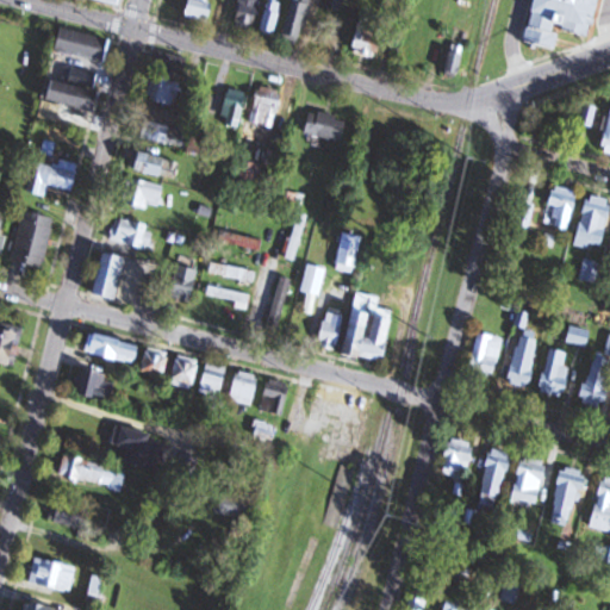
[(182,20),(188,0),(167,0),(162,13),(182,20)]
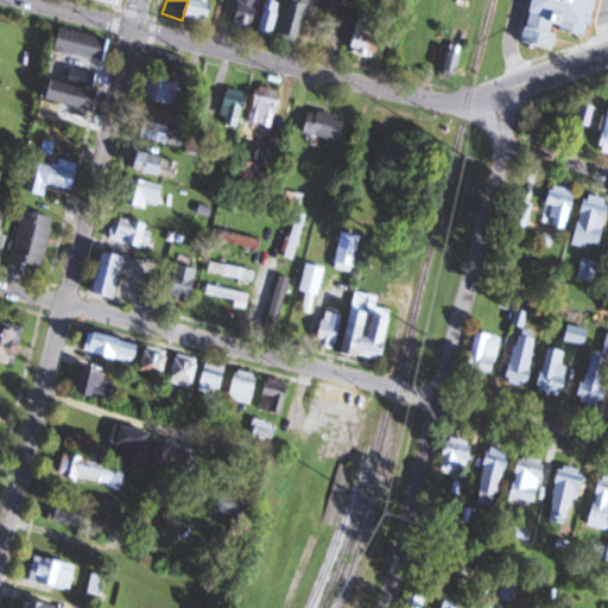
[(208,0),(190,0),(187,17),(210,23),(215,4),(208,1),(208,0)]
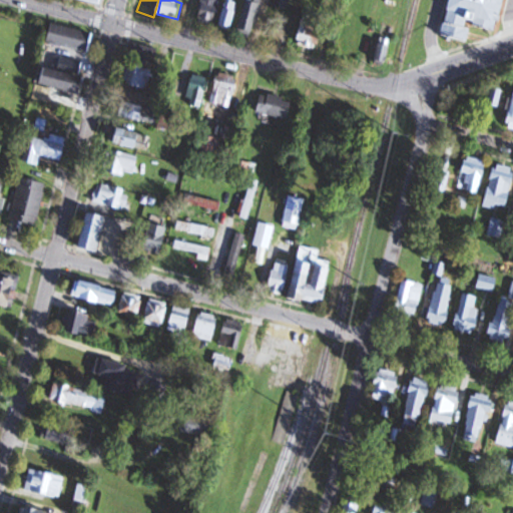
[(202,0),(197,20),(213,24),(219,0),(202,0)]
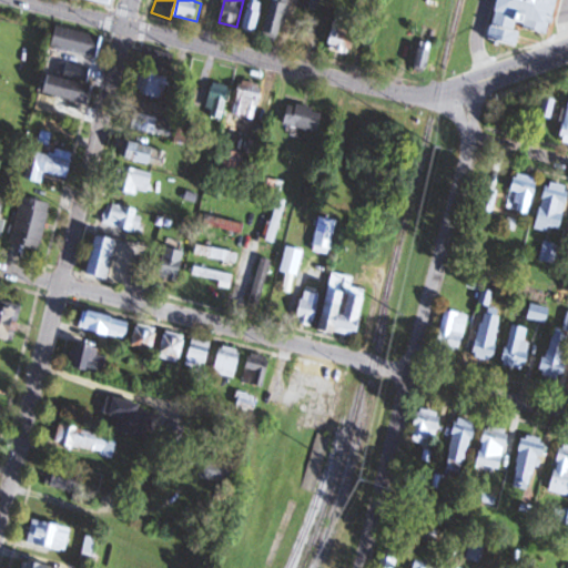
[(252,0),(245,27),(257,30),(265,2),(253,0),(252,0)]
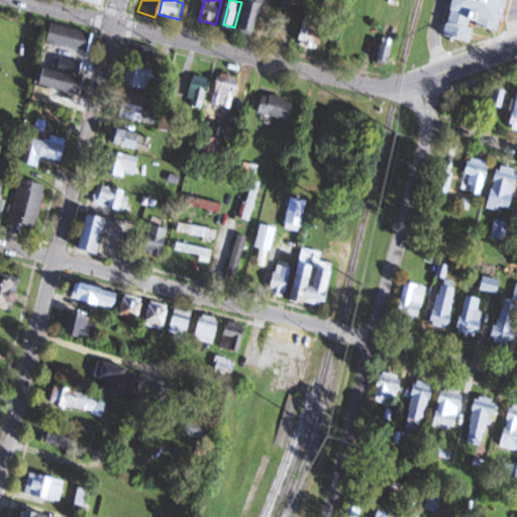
[(265,0),(249,0),(242,34),(256,37),(265,0)]
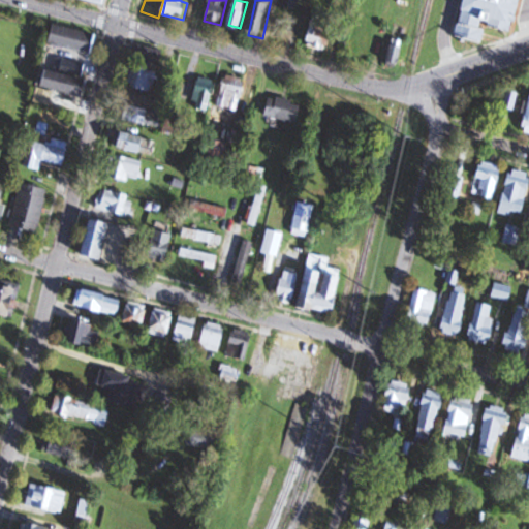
[(296,10),(299,0),(283,0),(282,7),(296,10)]
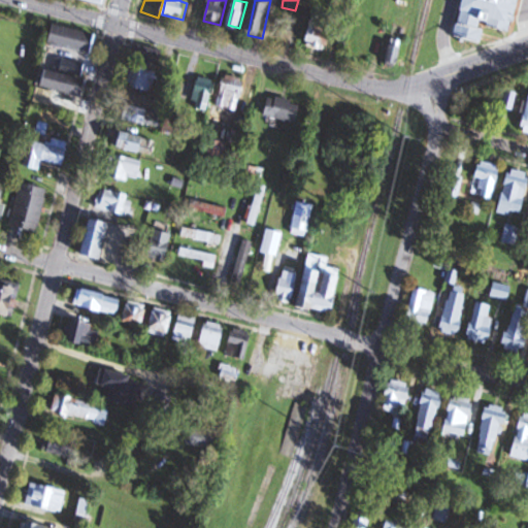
[(519,23),(524,0),(474,0),(470,21),(512,29),(514,22),(519,23)]
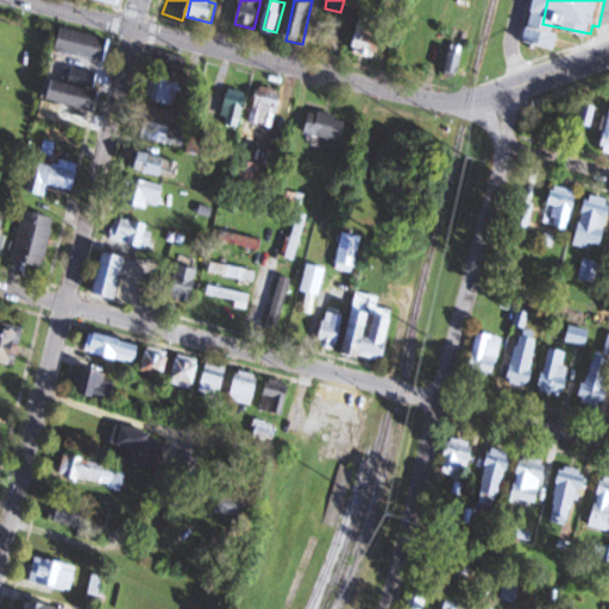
[(378,36),(383,20),(359,14),(351,52),(381,60),(387,37),(378,36)]
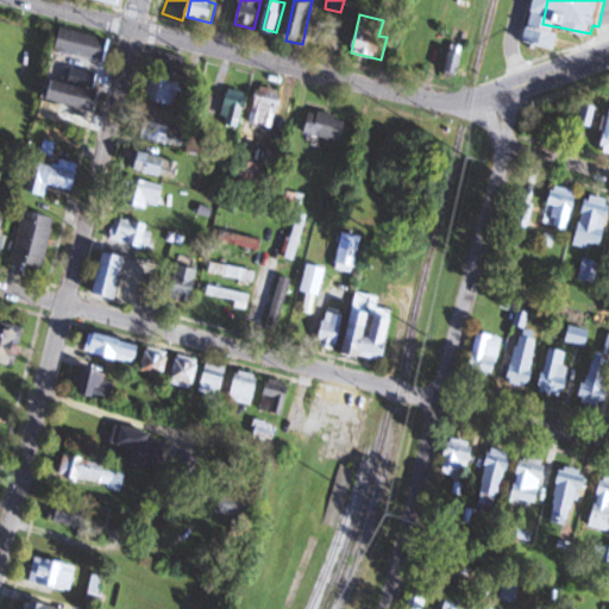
[(110,38),(62,29),(57,51),(79,56),(76,67),(57,62),(48,111),(58,112),(56,120),(92,129),(100,89),(99,89),(110,38)]
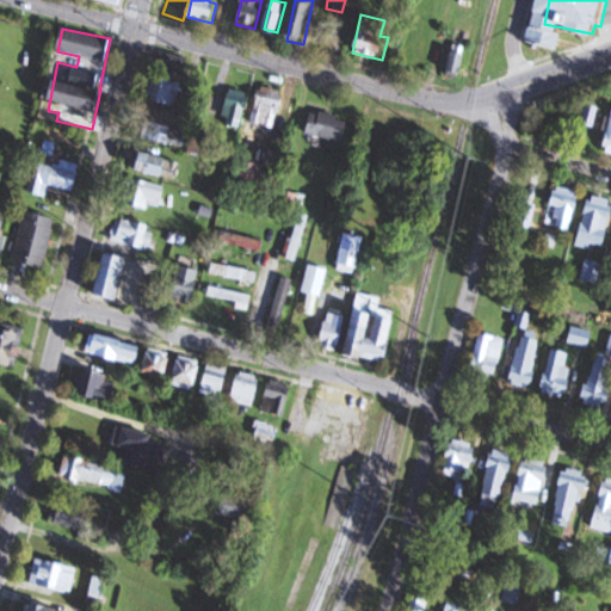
[(179,106),(186,56),(158,51),(149,102),(179,106)]
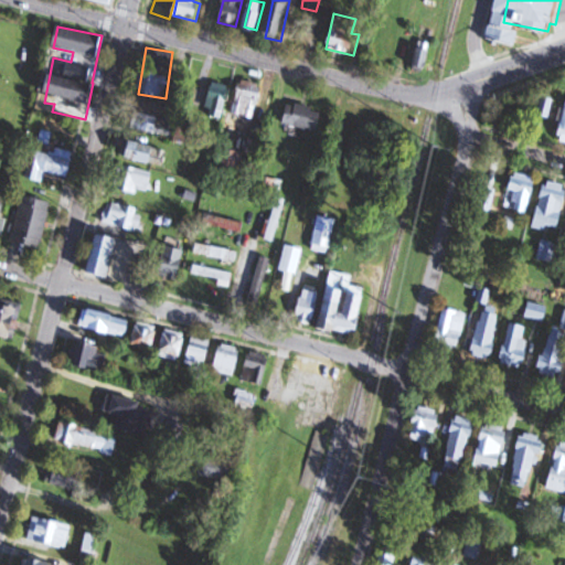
[(426,67),(429,52),(419,50),(416,65),(426,67)]
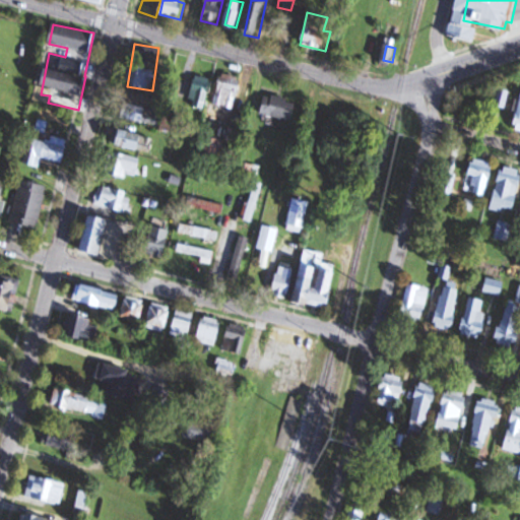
[(239,77),(217,75),(214,110),(236,112),(239,77)]
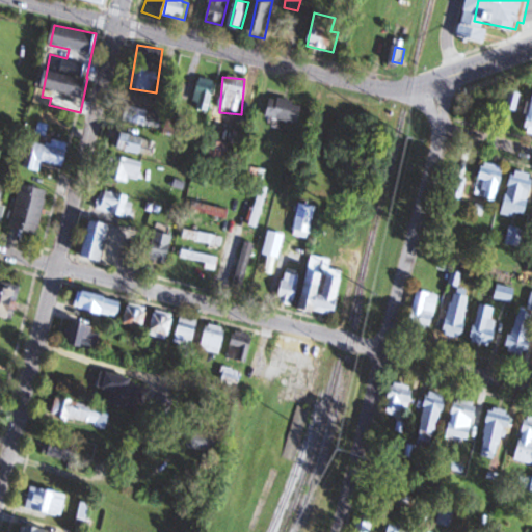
[(207,112),(217,82),(204,78),(192,106),(207,112)]
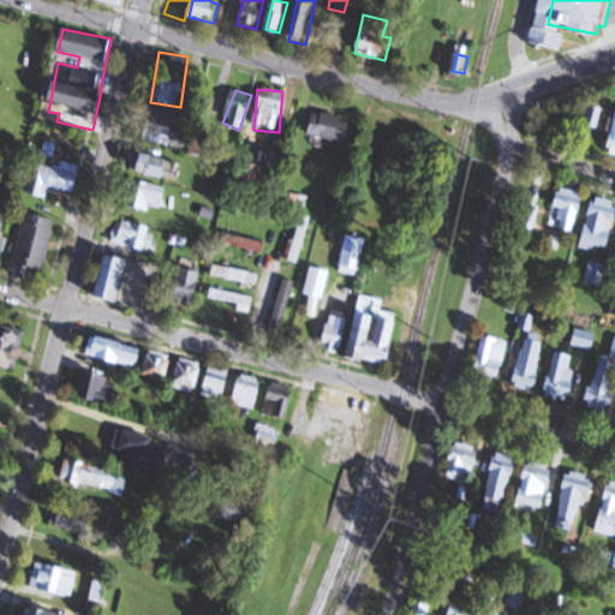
[(586,127),(598,129),(601,107),(587,106),(586,127)]
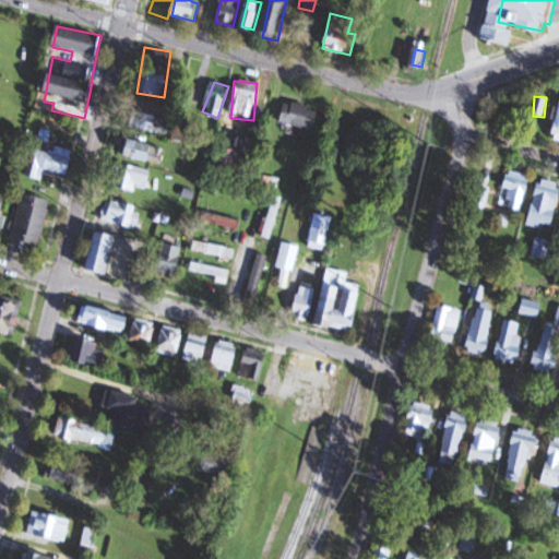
[(320,110),(287,102),(282,122),(314,131),(320,110)]
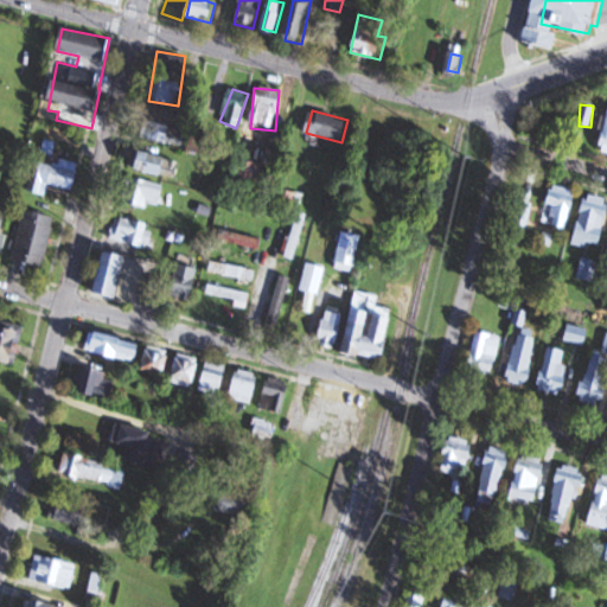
[(181,148),(186,132),(142,119),(138,135),(181,148)]
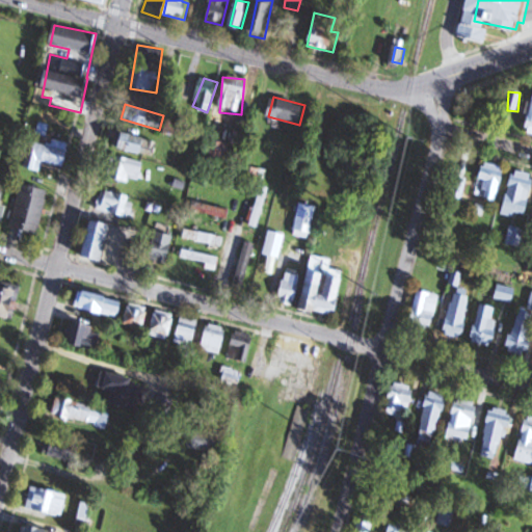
[(179,117),(167,116),(166,134),(179,134),(179,117)]
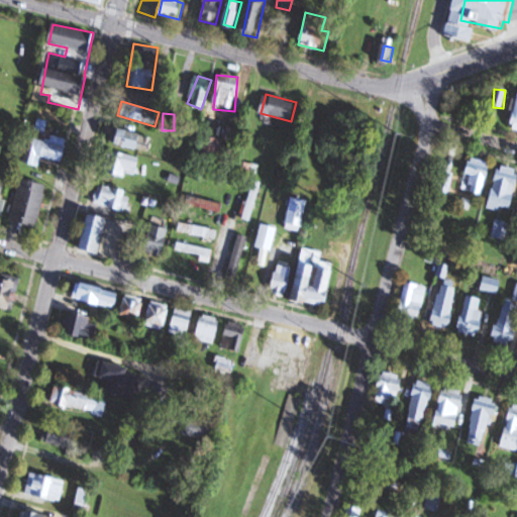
[(148,152),(152,138),(117,128),(113,142),(148,152)]
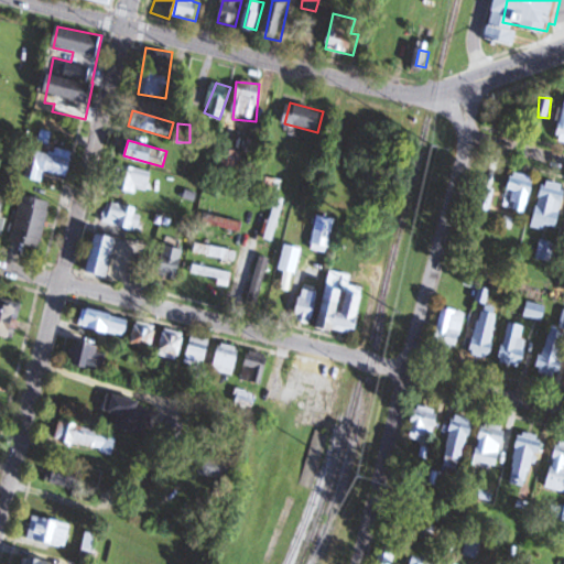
[(245,153),(224,149),(217,172),(234,176),(237,163),(241,164),(245,153)]
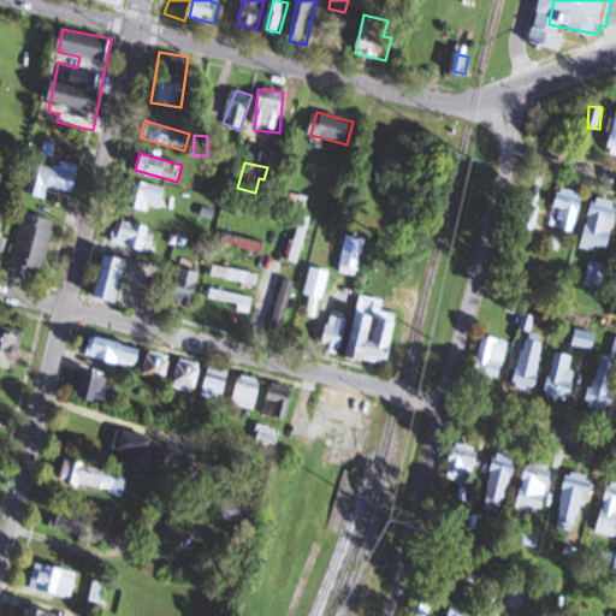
[(52,188),(77,193),(81,173),(36,165),(30,196),(49,200),(52,188)]
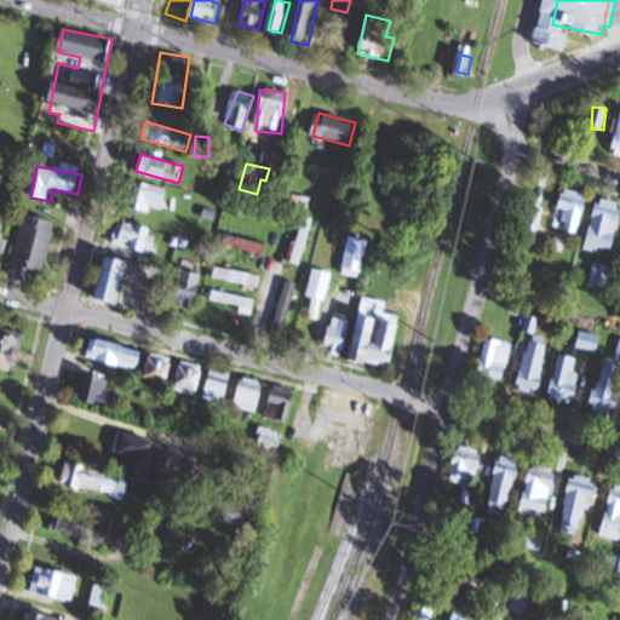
[(126,201),(159,216),(168,194),(137,179),(126,201)]
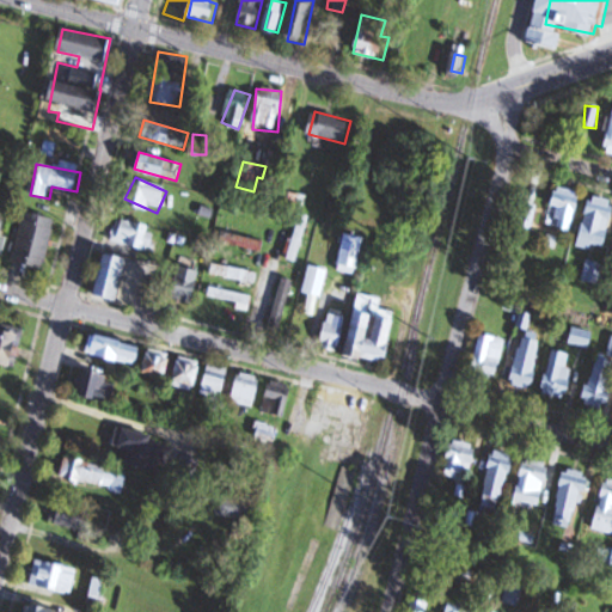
[(570,232),(581,194),(557,187),(545,224),(570,232)]
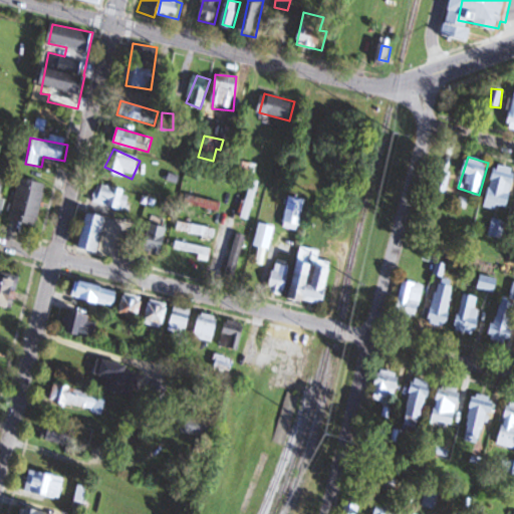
[(250,221),(260,182),(254,181),(258,166),(238,160),(234,175),(250,180),(240,218),(250,221)]
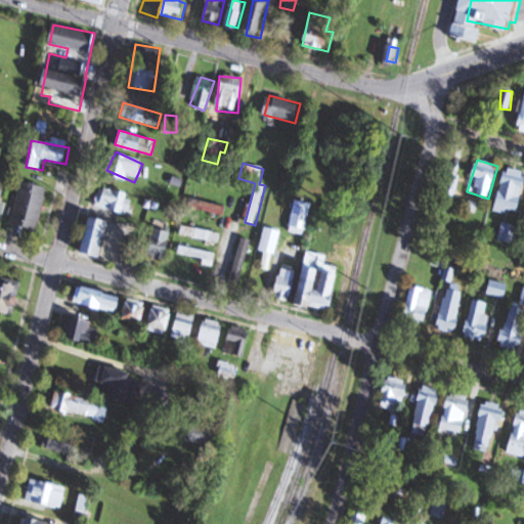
[(495,209),(517,215),(523,185),(523,172),(507,168),(495,209)]
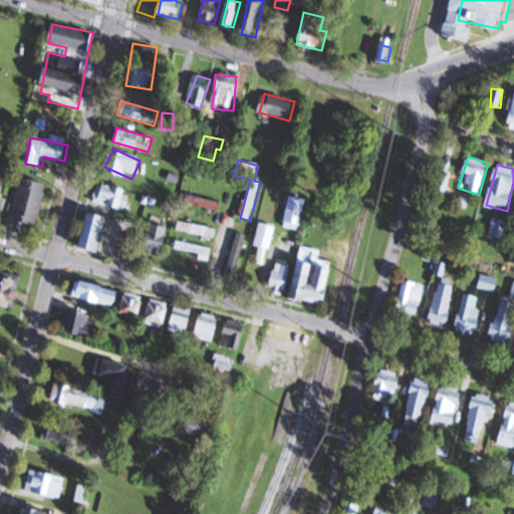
[(451,173),(441,171),(436,189),(446,192),(451,173)]
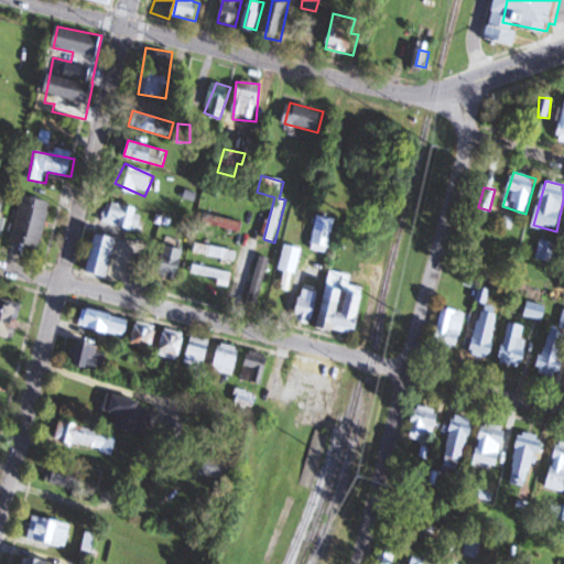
[(53,203),(25,195),(12,240),(40,248),(53,203)]
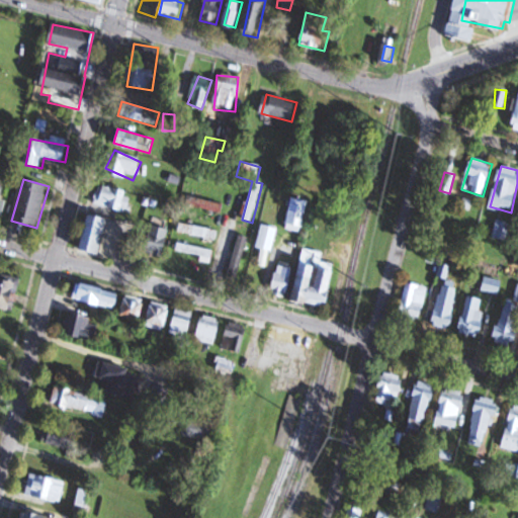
[(127,187),(96,190),(97,209),(130,205),(127,187)]
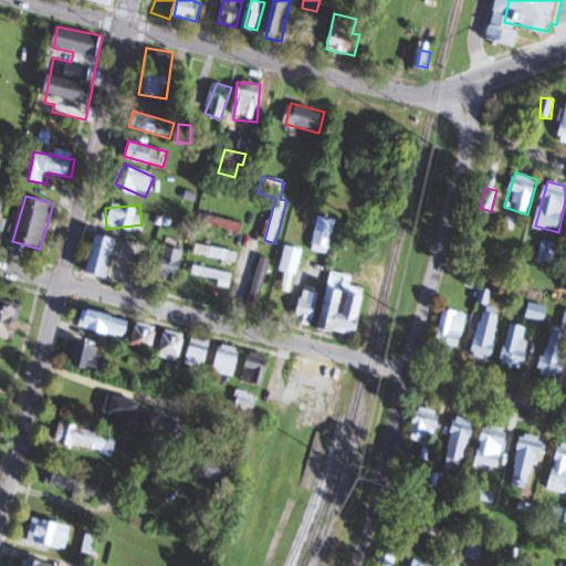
[(311,250),(329,253),(337,220),(318,216),(311,250)]
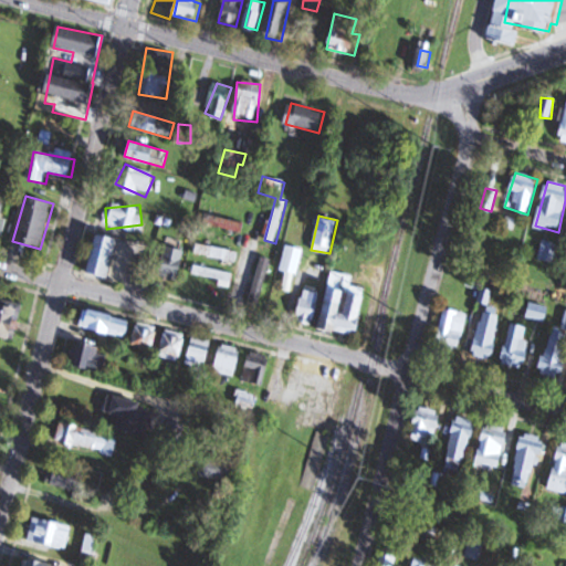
[(210,224),(242,231),(244,222),(212,217),(210,224)]
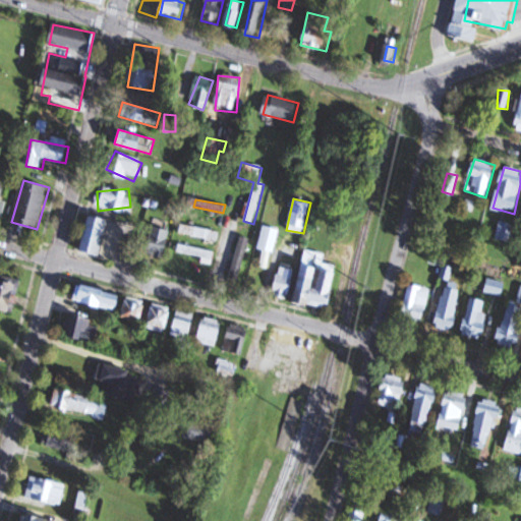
[(278,219),(265,215),(263,224),(276,228),(278,219)]
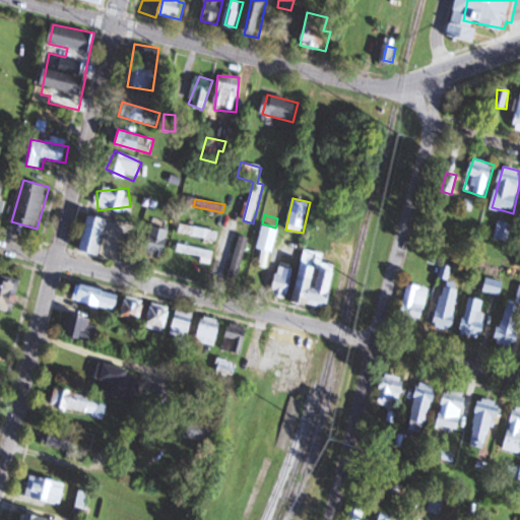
[(103,256),(110,219),(87,215),(80,251),(103,256)]
